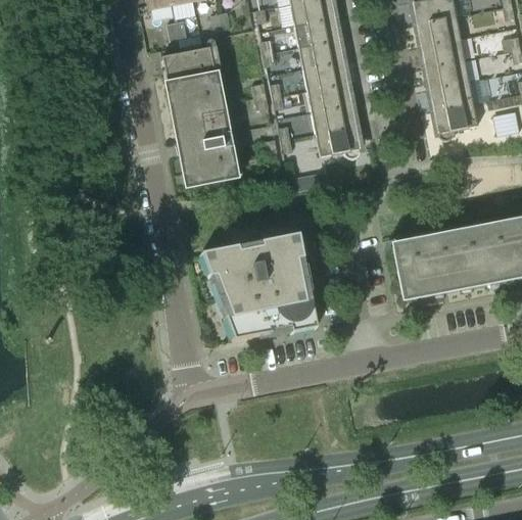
[(146,0),(148,10),(171,5),(170,0),(146,0)]
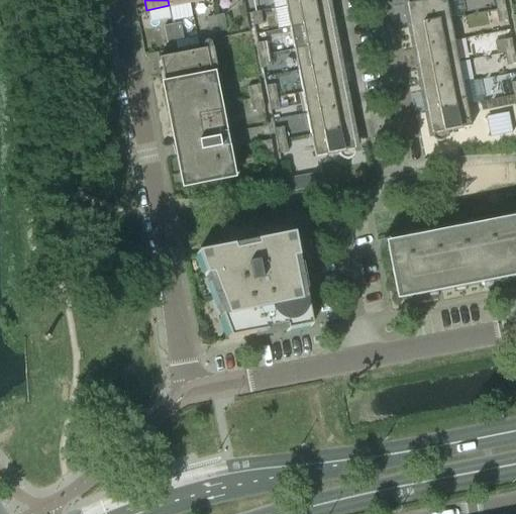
[(330,17),(327,0),(307,0),(287,4),(291,25),(330,17)]
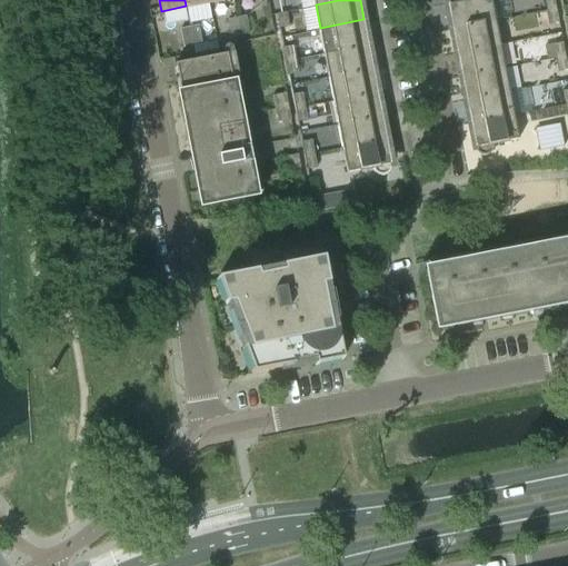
[(496,18),(492,0),(459,0),(448,2),(452,27),(496,18)]
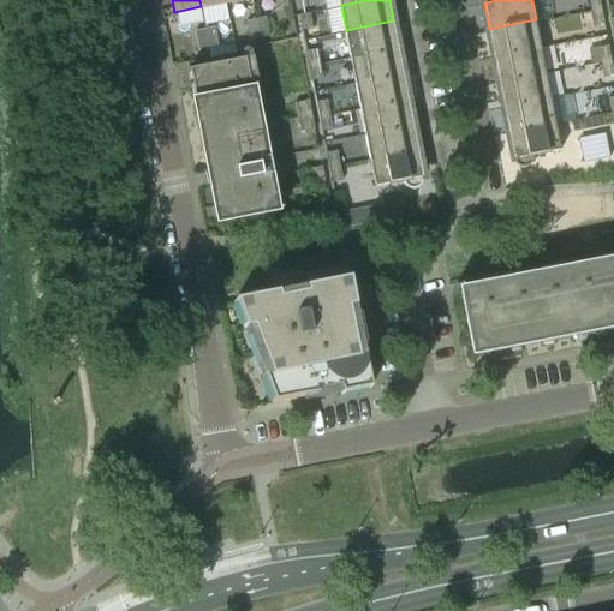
[(606,22),(602,7),(592,9),(595,24),(606,22)]
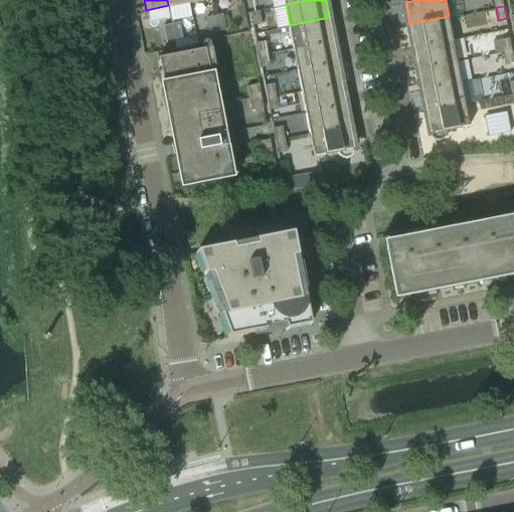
[(264,21),(261,9),(251,10),(254,23),(264,21)]
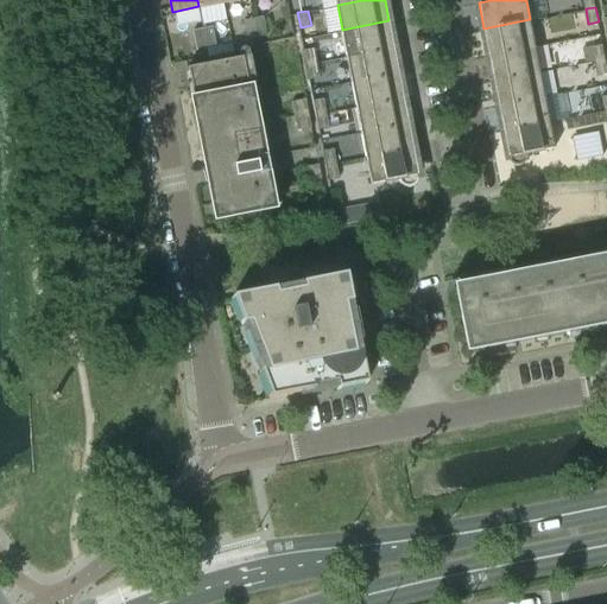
[(254,16),(258,35),(267,33),(264,14),(254,16)]
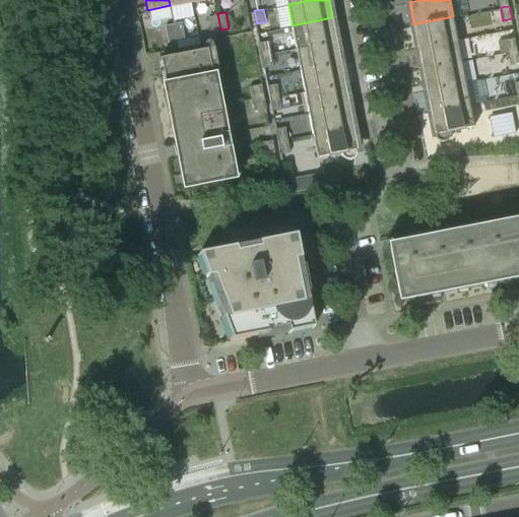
[(209,15),(212,31),(220,29),(217,13),(209,15)]
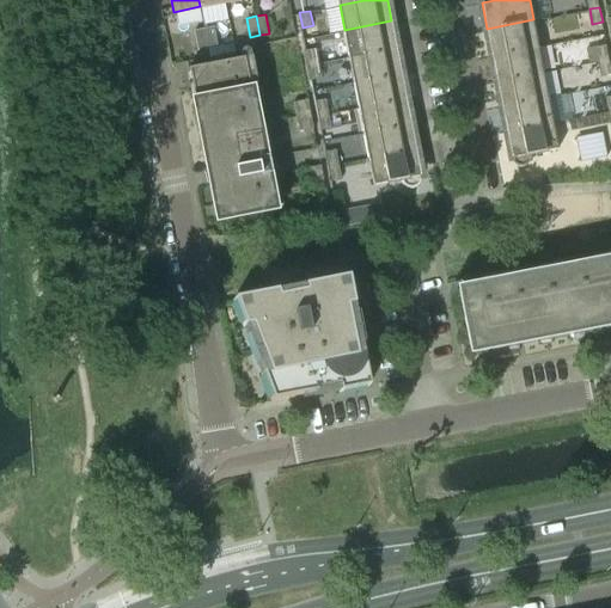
[(538,45),(533,19),(487,29),(492,54),(538,45)]
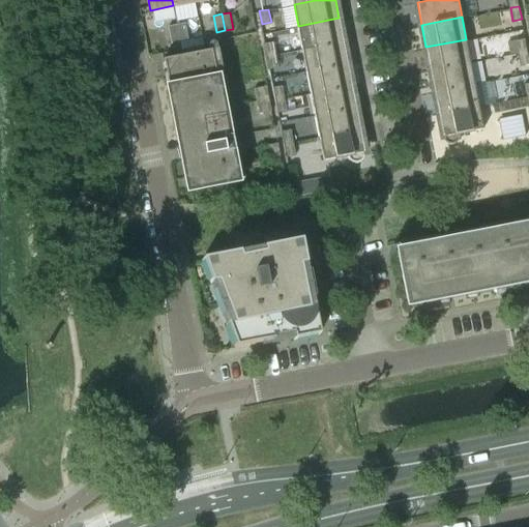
[(302,48),(343,40),(339,18),(298,26),(302,48)]
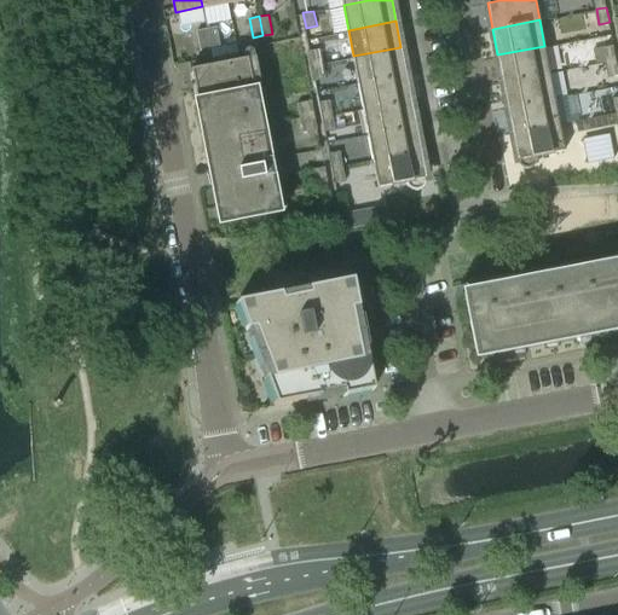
[(217,24),(207,27),(211,46),(220,45),(217,24)]
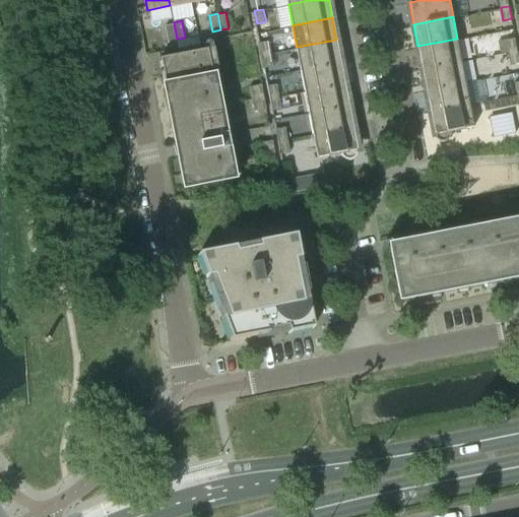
[(169,41),(177,39),(174,22),(165,23),(169,41)]
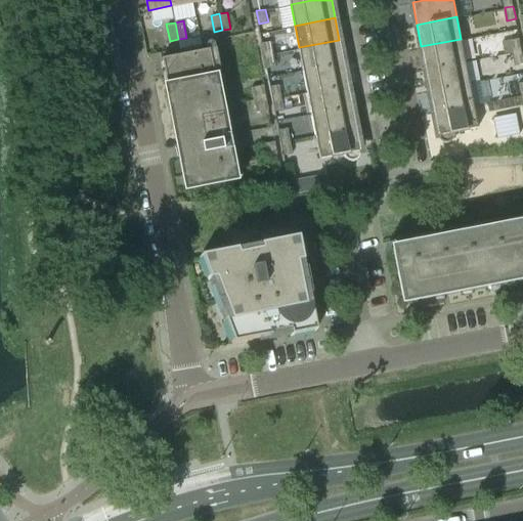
[(513,51),(521,49),(519,37),(503,40),(505,52),(513,51)]
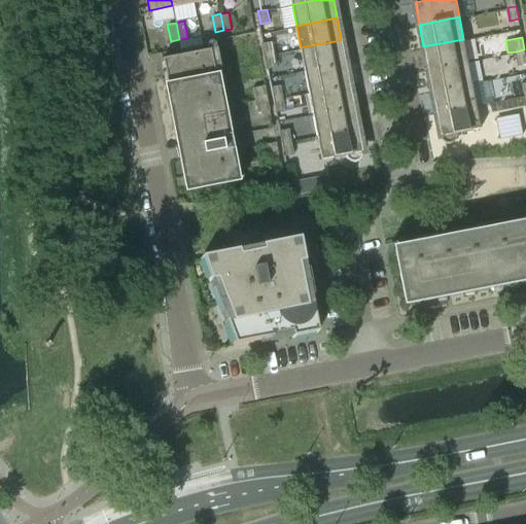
[(423,46),(427,68),(467,61),(463,39),(423,46)]
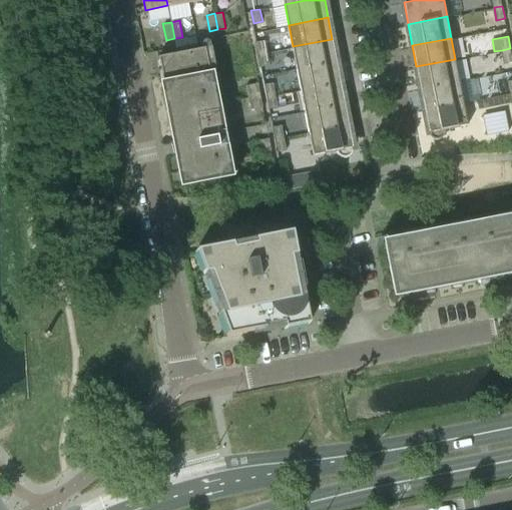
[(259,53),(268,51),(266,39),(257,40),(259,53)]
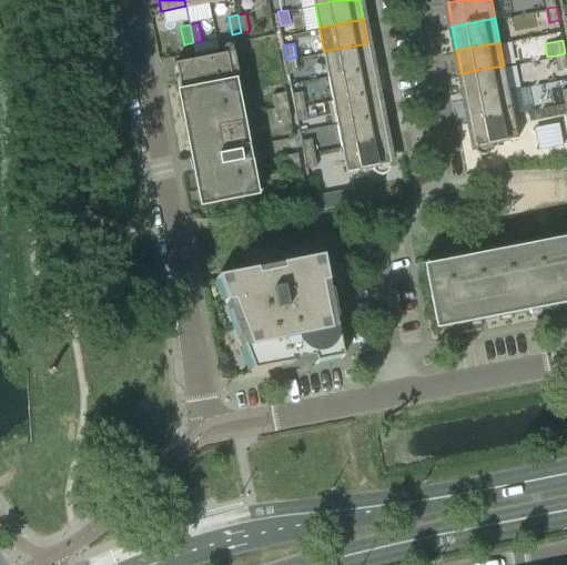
[(372,67),(367,43),(324,51),(328,74),(372,67)]
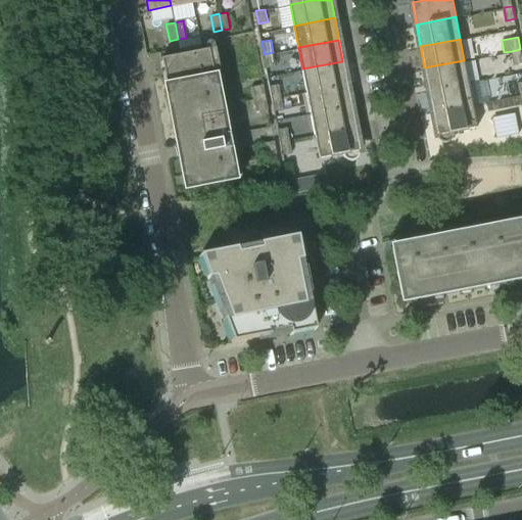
[(161,57),(180,156),(186,186),(240,176),(215,47),(161,57)]
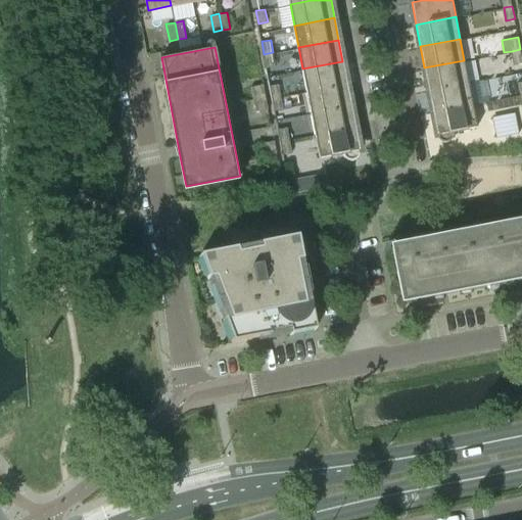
[(521,55),(520,49),(512,51),(514,64),(521,62),(521,55)]
